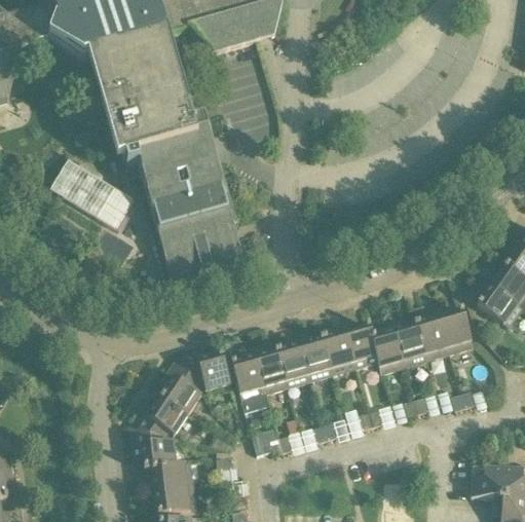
[(0,101),(3,101),(15,50),(50,40),(82,62),(94,59),(127,177),(140,174),(174,292),(247,271),(203,120),(191,123),(166,37),(188,31),(213,54),(274,37),(283,2),(282,0),(50,0),(52,5),(6,19),(0,11),(0,101)]
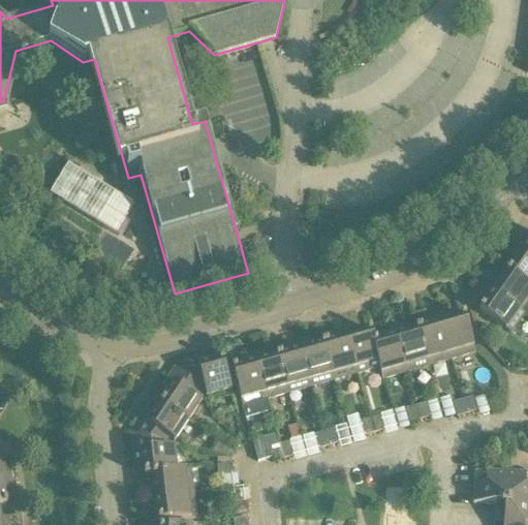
[(52,190),(116,230),(134,202),(69,161),(52,190)]
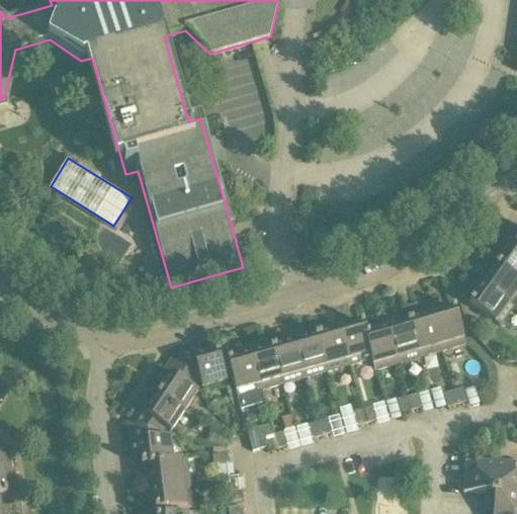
[(511,232),(505,241),(516,248),(516,235),(511,232)]
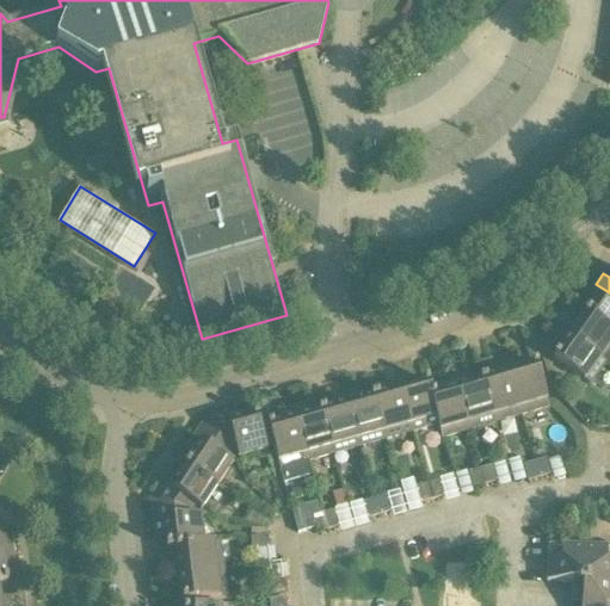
[(609,292),(596,284),(589,294),(596,300),(587,310),(609,326),(609,292)]
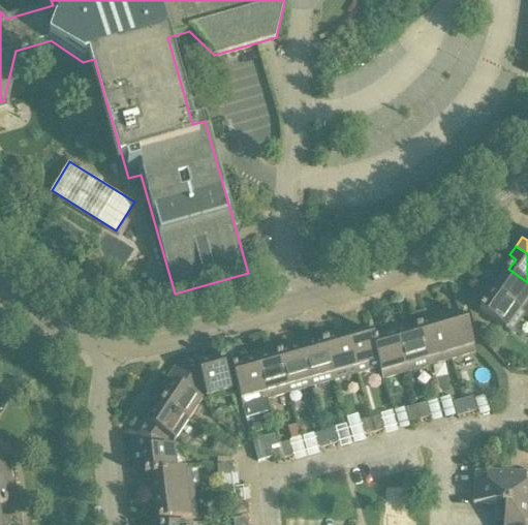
[(495,275),(489,284),(526,310),(527,311),(527,282),(508,269),(501,279),(495,275)]
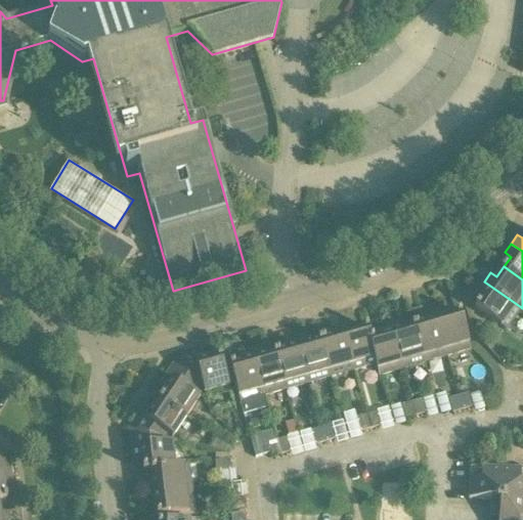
[(521,307),(484,282),(477,291),(483,295),(476,305),(507,328),(521,307)]
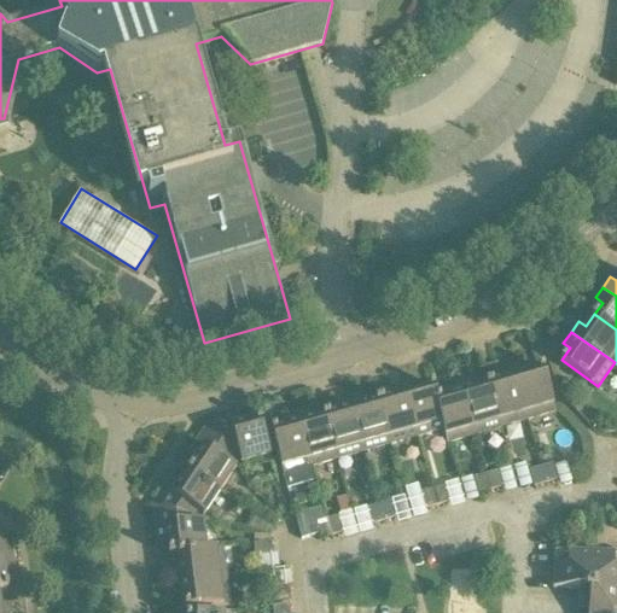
[(514,365),(528,416),(556,409),(543,366),(529,369),(527,361),(514,365)]
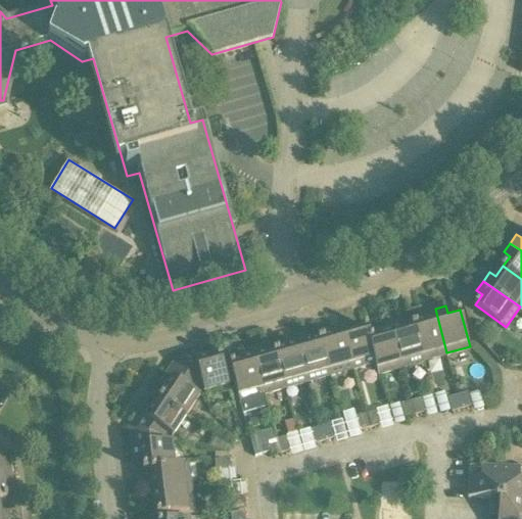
[(426,319),(414,322),(425,359),(446,352),(435,309),(424,312),(426,319)]
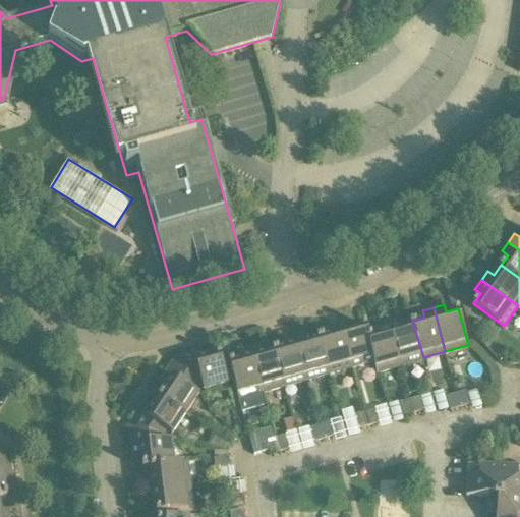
[(423,357),(412,321),(401,325),(399,318),(388,321),(401,364),(423,357)]
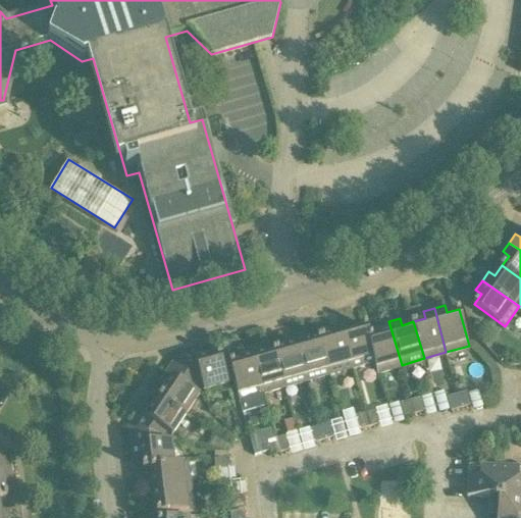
[(368,334),(369,334),(366,322),(353,326),(351,319),(341,322),(353,366),(374,360),(375,359),(368,334)]
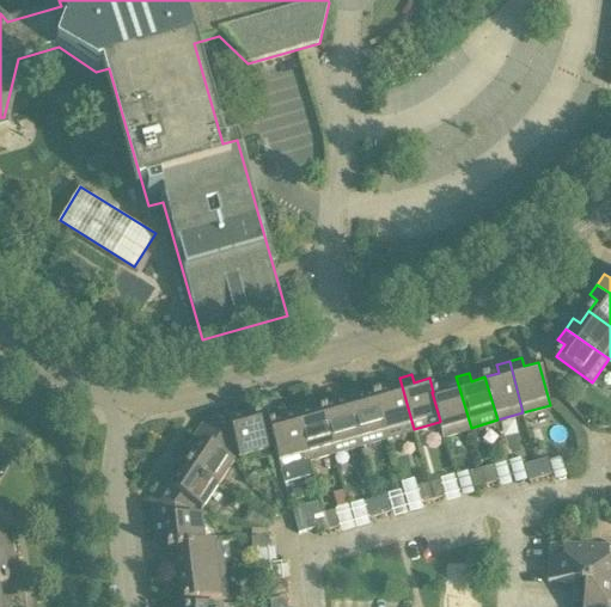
[(446,388),(433,392),(432,392),(440,421),(439,422),(443,435),(471,428),(456,376),(444,380),(446,388)]
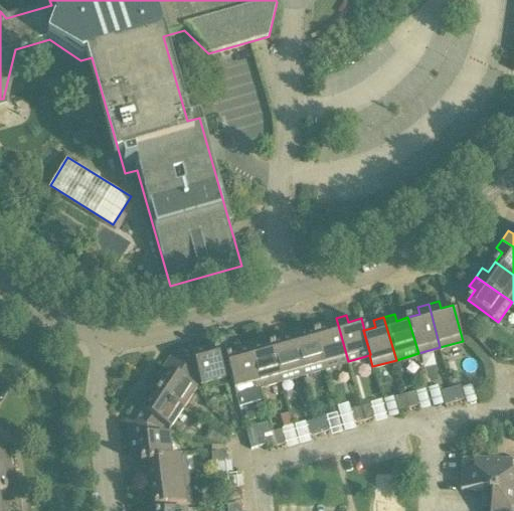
[(348,361),(336,318),(326,321),(328,328),(316,331),(326,367),(348,361)]
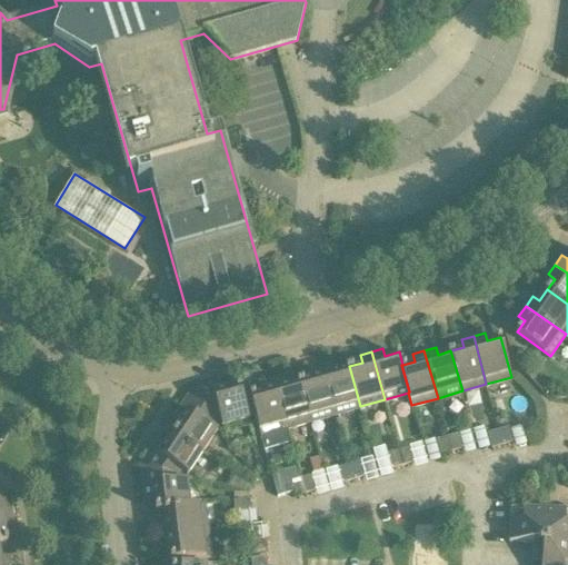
[(334,363),(322,366),(336,413),(360,406),(349,366),(336,369),(334,363)]
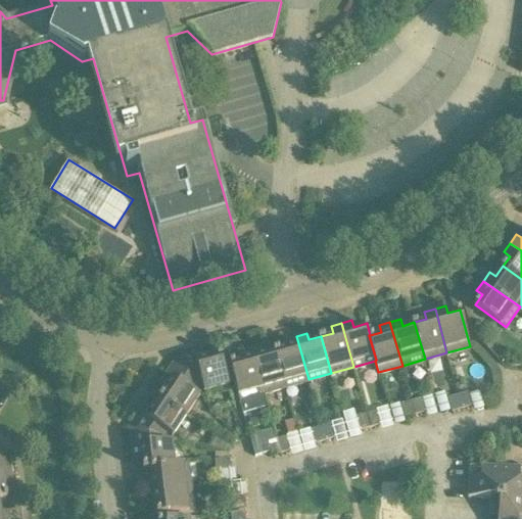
[(309,379),(296,336),(285,338),(287,345),(276,349),(286,386),(309,379)]
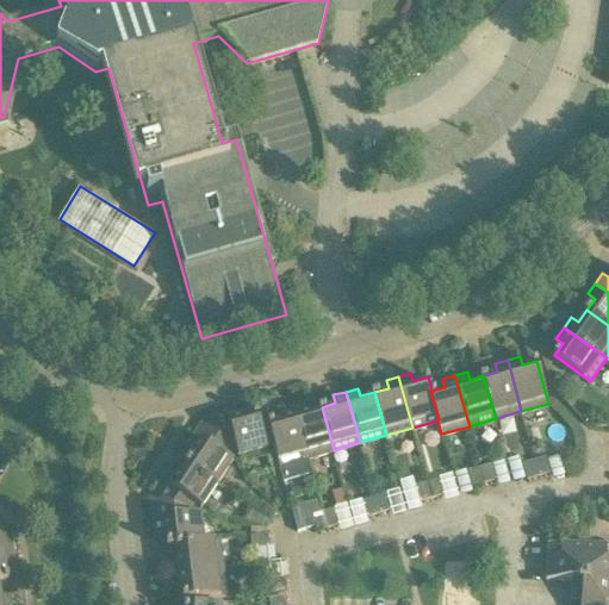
[(305,403),(293,406),(308,457),(334,450),(322,407),(308,411),(305,403)]
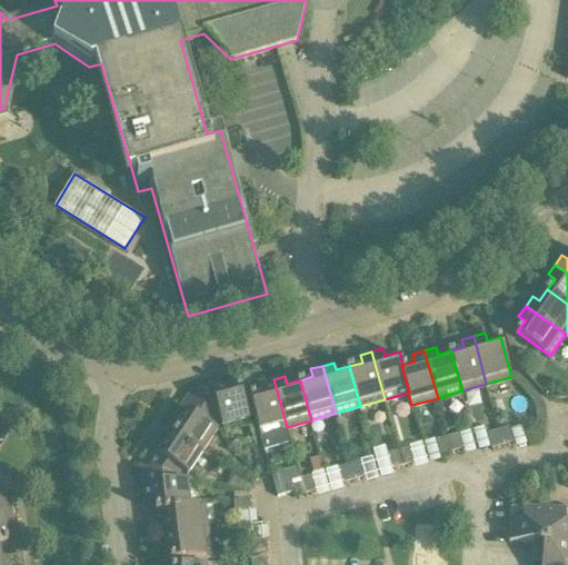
[(263,390),(250,395),(265,448),(290,440),(286,427),(287,427),(273,379),(261,383),(263,390)]
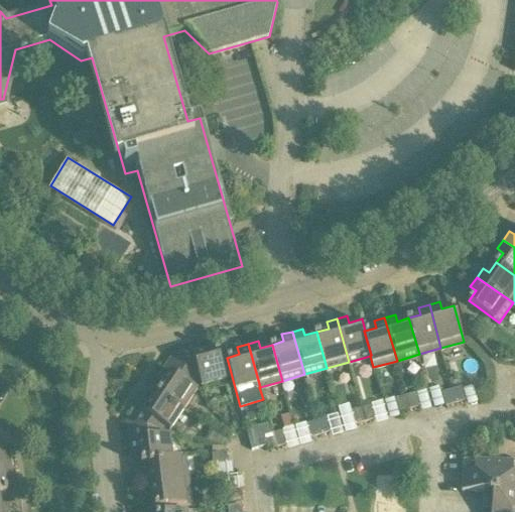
[(203,345),(174,352),(195,379),(200,378),(202,385),(226,378),(218,348),(205,351),(203,345)]
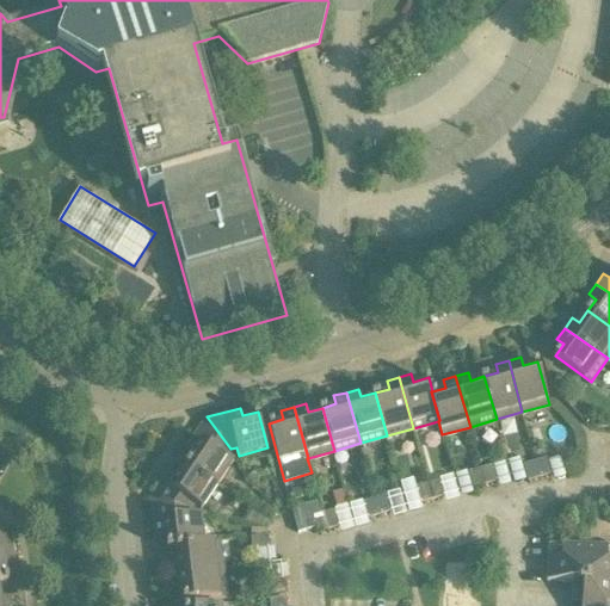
[(230,449),(207,416),(188,446),(195,451),(188,463),(219,483),(234,459),(227,455),(230,449)]
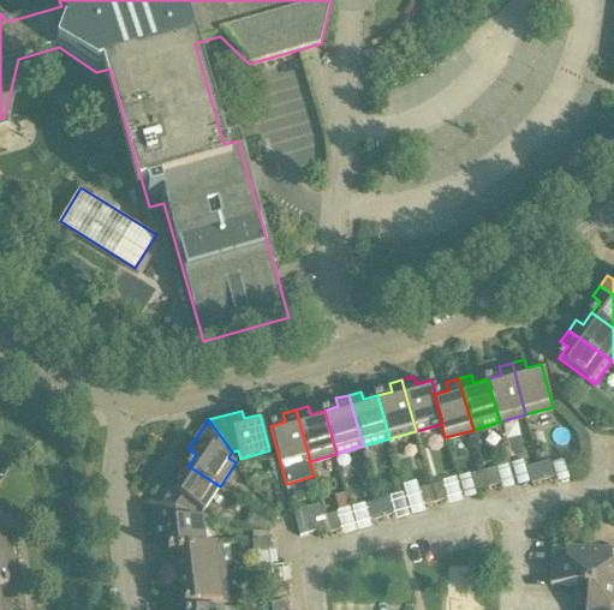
[(550,459),(540,462),(544,478),(555,474),(550,459)]
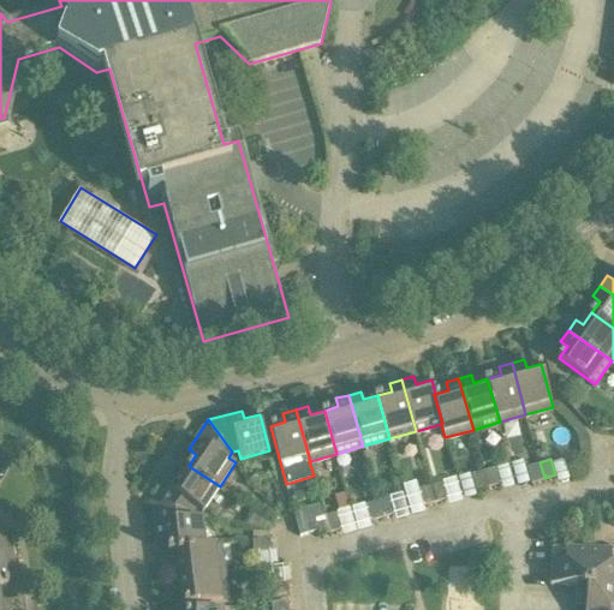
[(544,478),(540,462),(528,465),(532,482),(544,478)]
